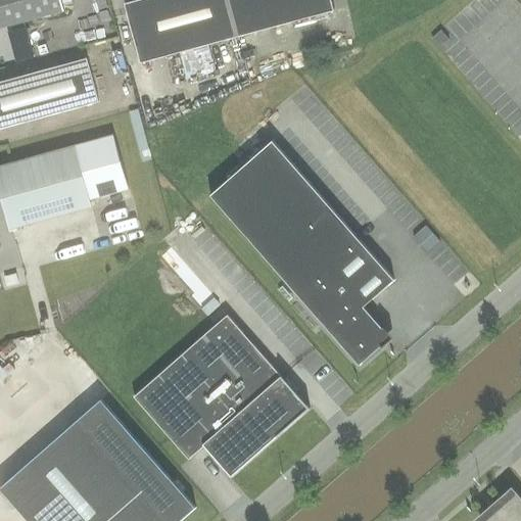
[(0,26),(62,9),(60,0),(0,0),(0,26)]
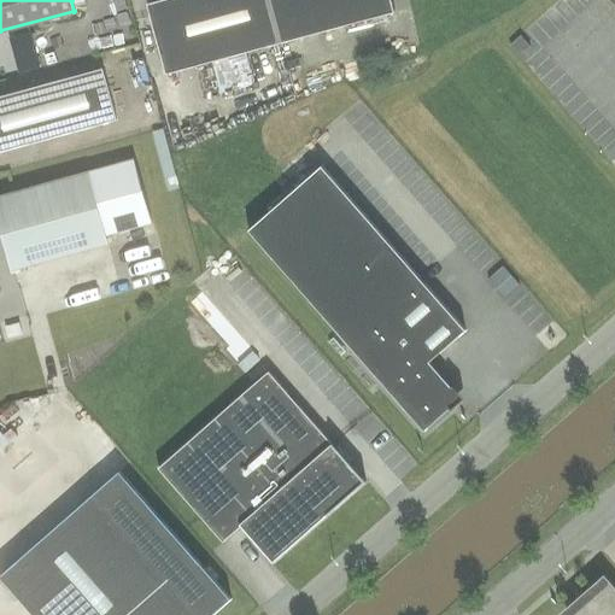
[(158,0),(146,4),(165,72),(279,42),(268,0),(158,0)]
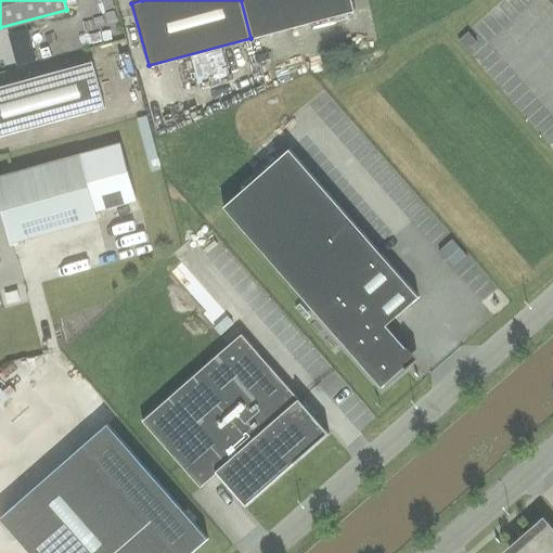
[(354,10),(350,0),(241,0),(251,38),(354,10)]
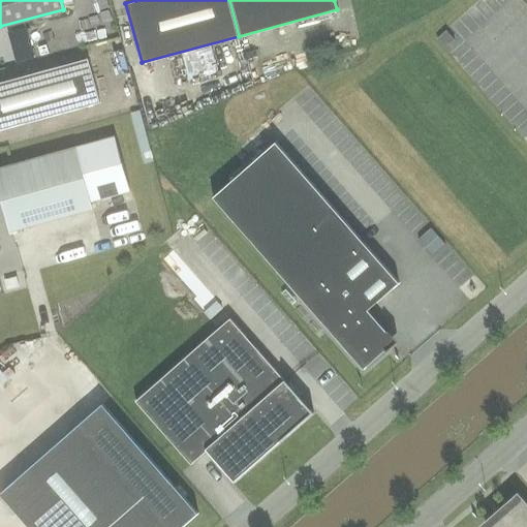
[(6,33),(13,61),(32,56),(25,28),(6,33)]
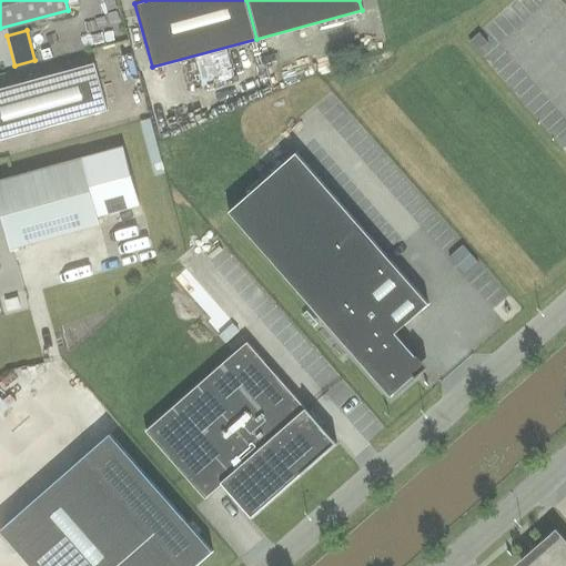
[(0,138),(107,109),(93,62),(0,87),(0,138)]
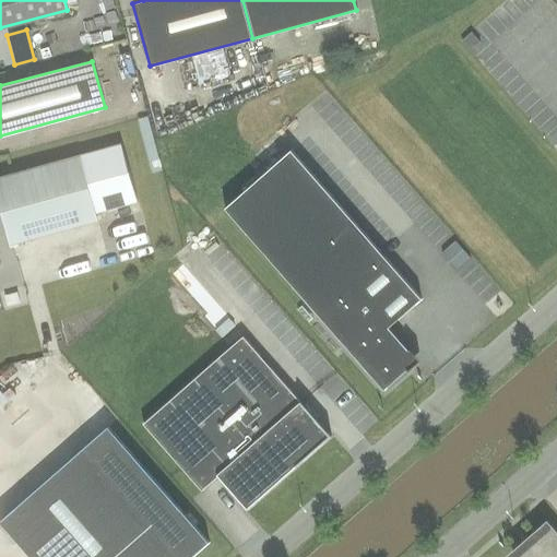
[(0,216),(2,215),(10,244),(96,220),(94,213),(135,201),(120,143),(0,176),(0,216)]
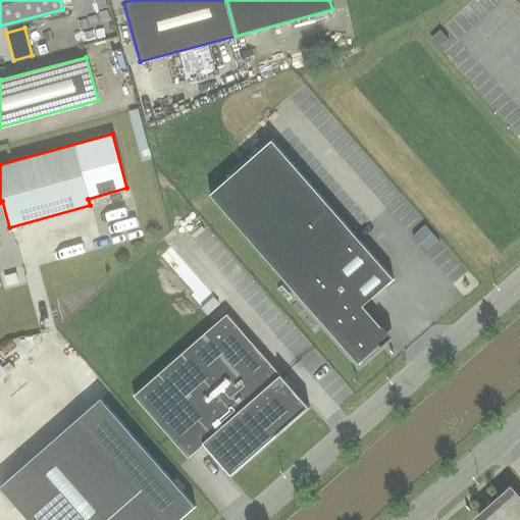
[(393,278),(270,139),(208,194),(357,364),(379,345),(380,346),(382,344),(383,327),(381,325),(380,325),(362,305),(393,278)]
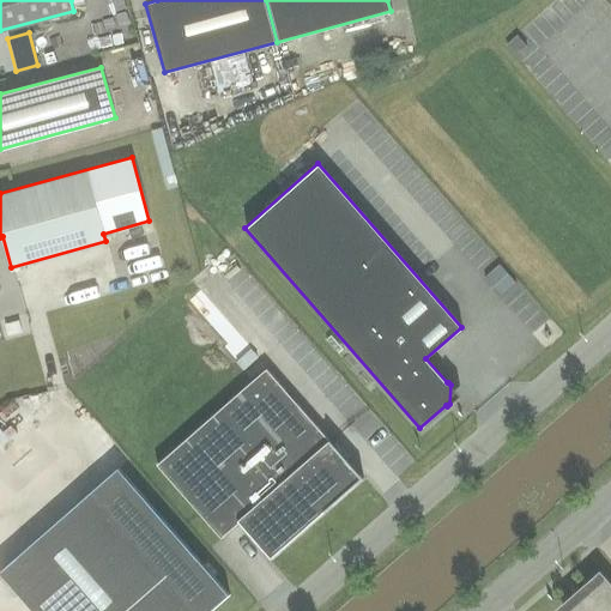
[(362,477),(328,440),(265,368),(156,464),(219,537),(237,521),(270,557),(324,510),(362,477)]
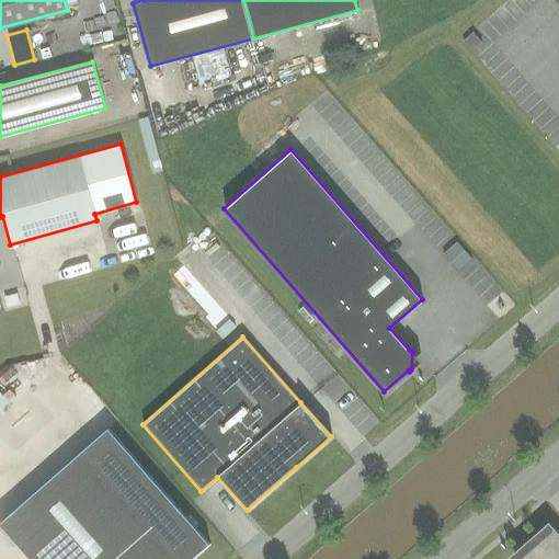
[(190,558),(208,543),(107,428),(0,521),(0,525),(30,558),(190,558)]
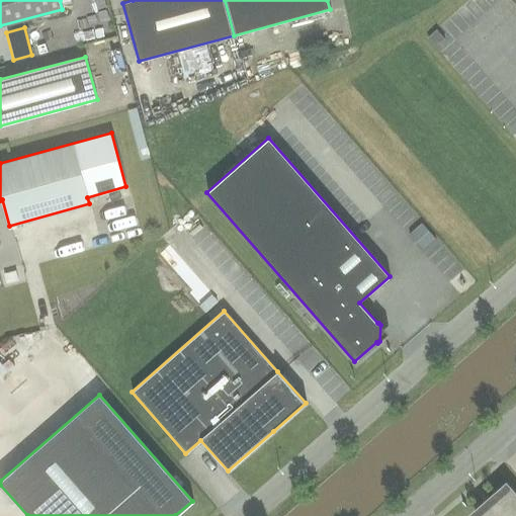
[(515,515),(515,493),(506,482),(504,483),(506,486),(490,500),(494,503),(479,515),(515,515)]
